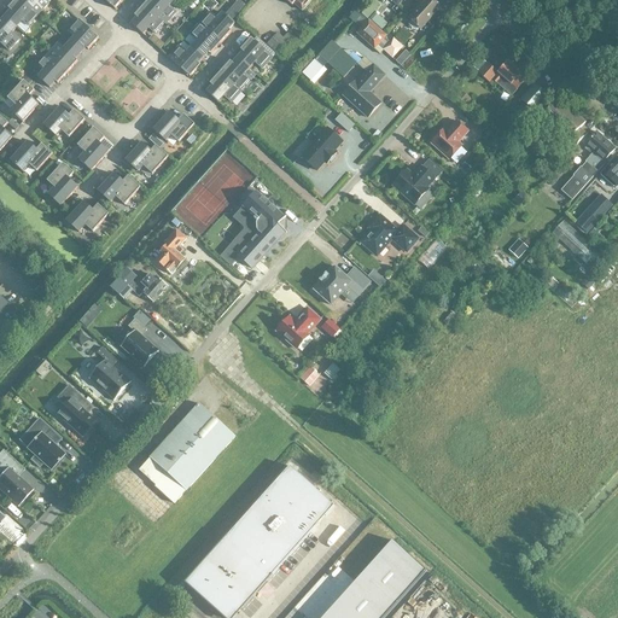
[(39,16),(21,0),(16,0),(9,9),(11,11),(5,17),(17,27),(23,22),(29,27),(39,16)]
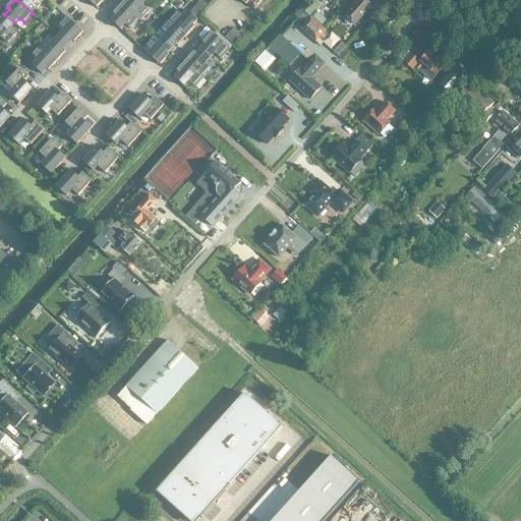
[(17,0),(33,13),(41,4),(37,0),(17,0)]
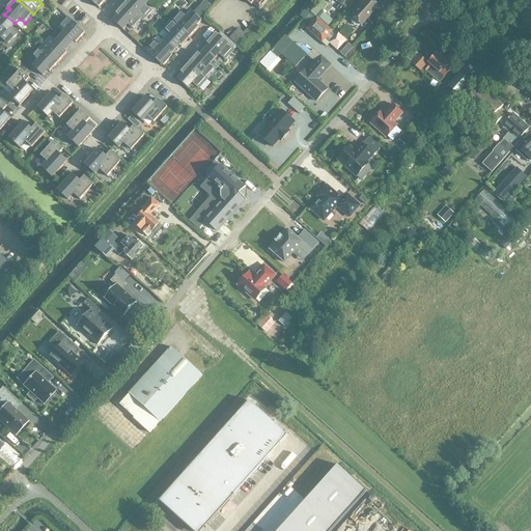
[(149,1),(148,0),(128,0),(124,4),(143,21),(151,11),(145,5),(149,1)]
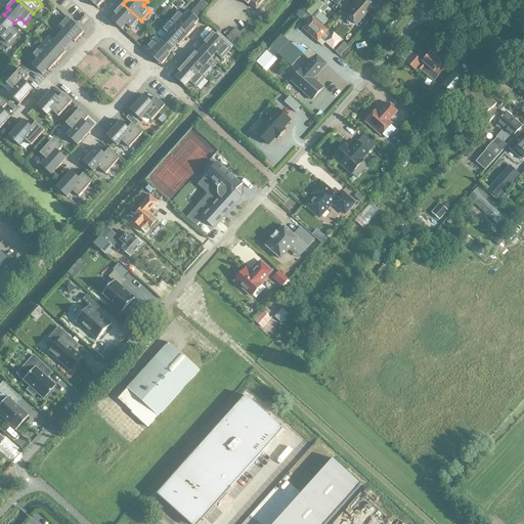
[(205,0),(202,0),(193,9),(199,14),(209,3),(205,0)]
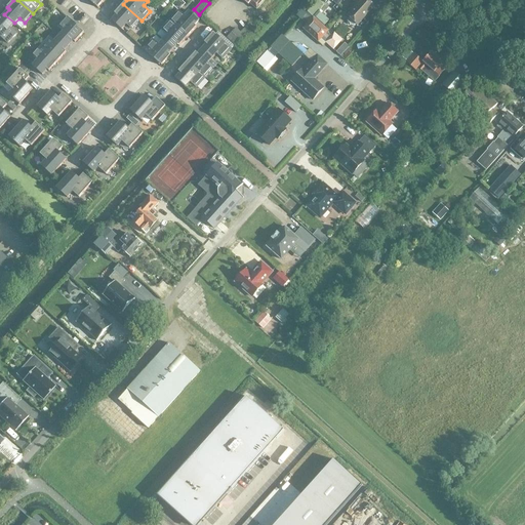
[(243,0),(248,5),(250,3),(257,9),(265,0),(243,0)]
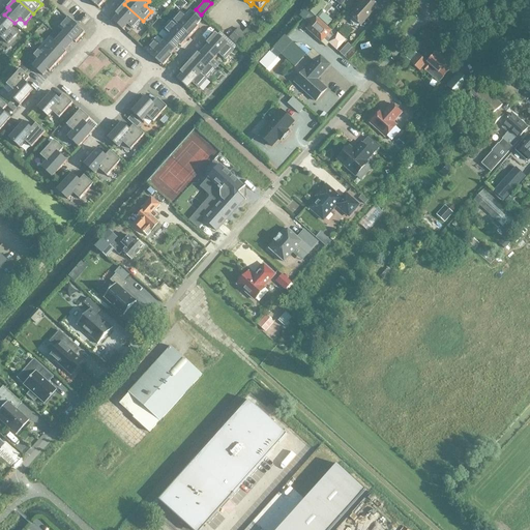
[(370,0),(365,0),(352,16),(361,24),(377,6),(370,0)]
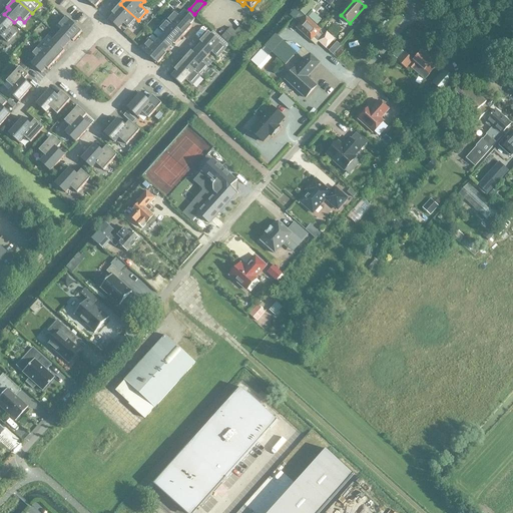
[(138,20),(120,4),(112,13),(114,15),(109,20),(119,29),(123,24),(128,28),(136,19),(137,21),(138,20)]
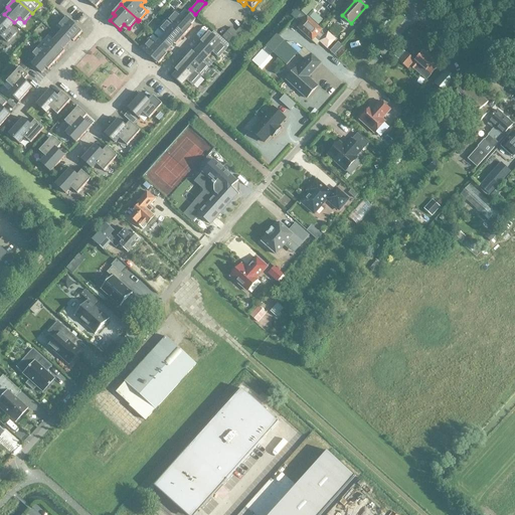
[(181,16),(175,10),(167,20),(184,36),(193,26),(191,25),(195,20),(186,11),(181,16)]
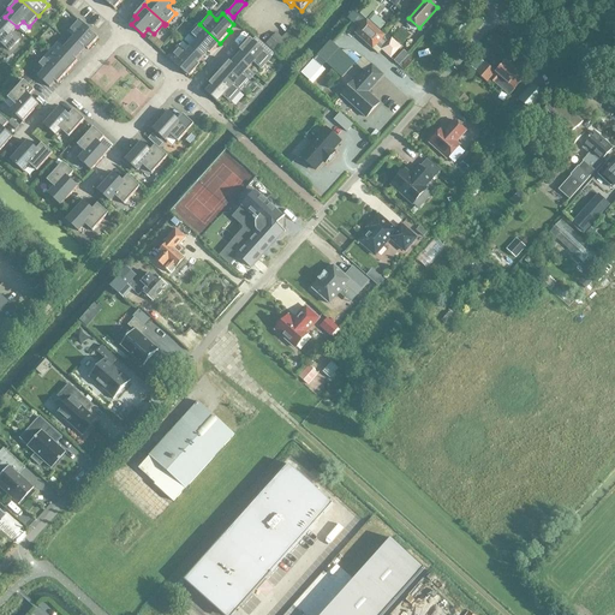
[(17,28),(17,27),(5,17),(0,23),(0,22),(0,42),(10,52),(19,40),(12,33),(17,28)]
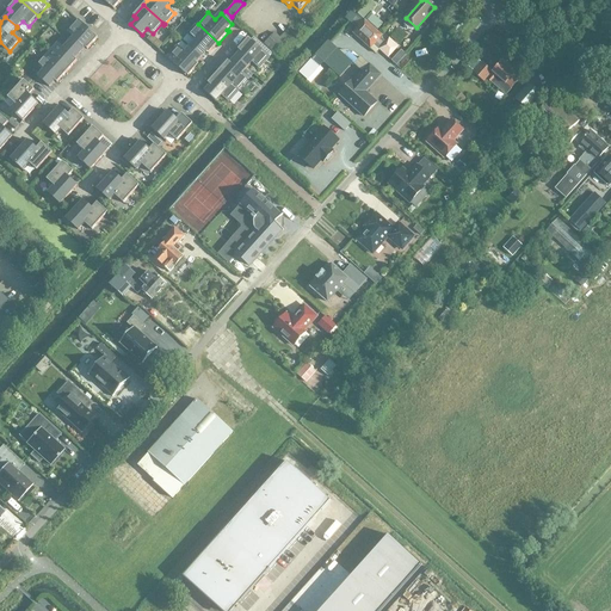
[(74,37),(68,43),(80,54),(85,48),(87,50),(98,38),(79,20),(68,32),(74,37)]
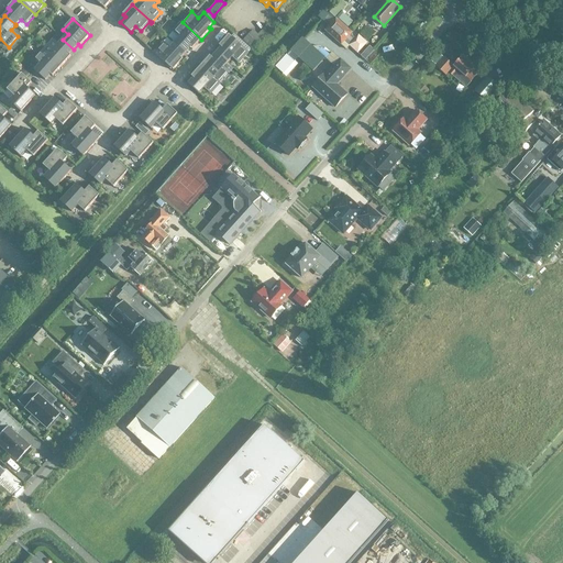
[(327,31),(342,44),(352,33),(337,20),(327,31)]
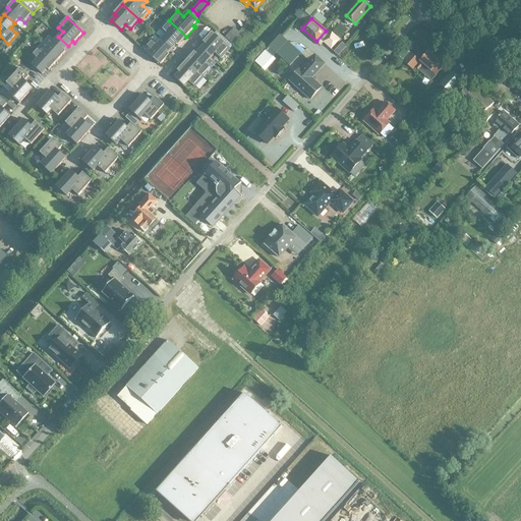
[(186,37),(169,20),(160,30),(165,34),(161,39),(172,49),(176,44),(178,46),(186,37)]
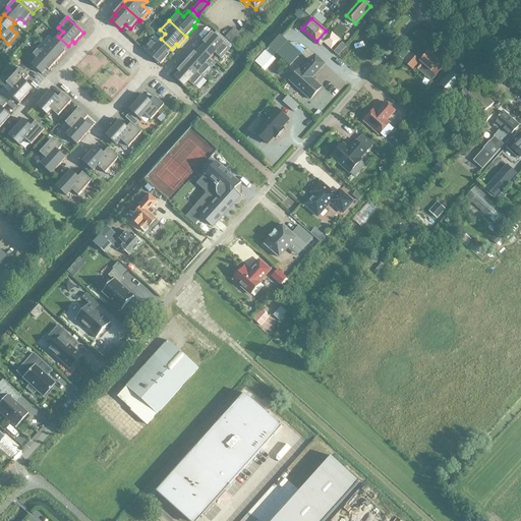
[(247,22),(239,32),(244,37),(252,26),(247,22)]
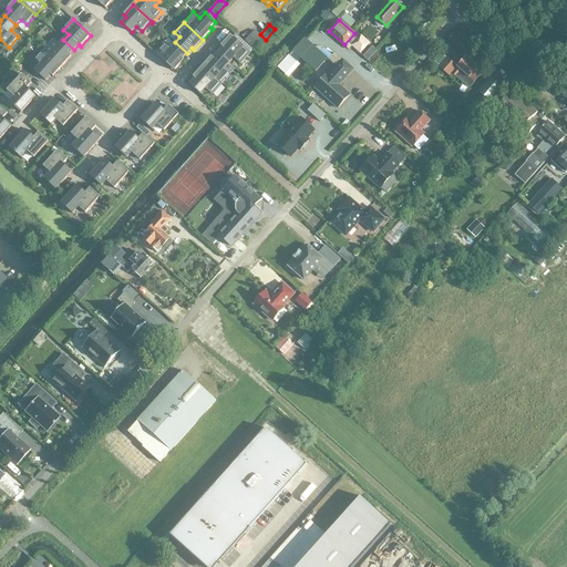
[(246,41),(256,50),(265,40),(255,31),(246,41)]
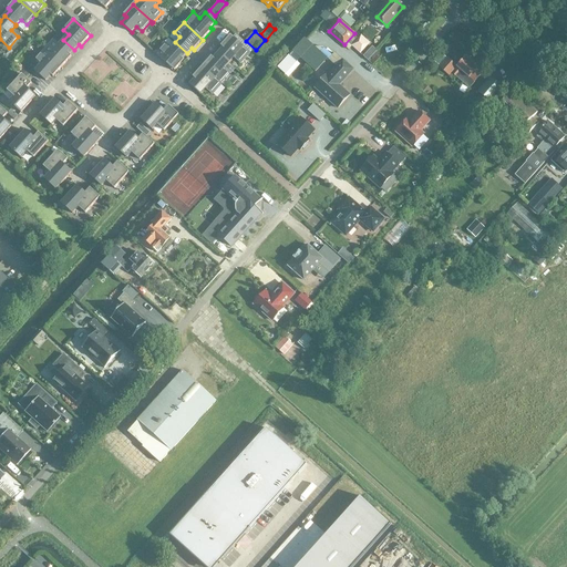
[(351,45),(360,54),(370,43),(361,34),(351,45)]
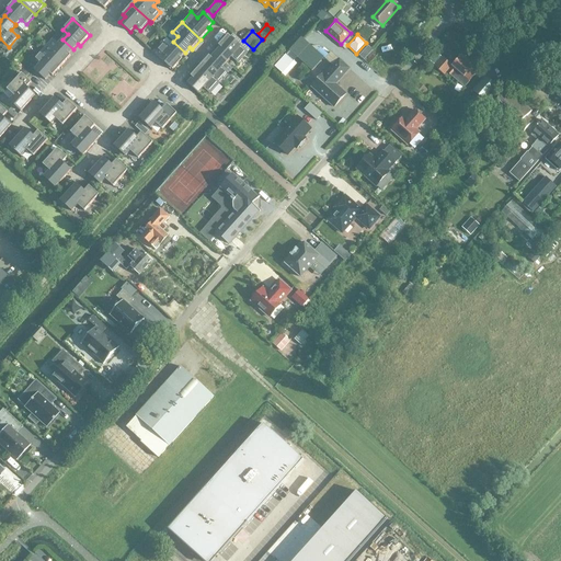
[(220,47),(216,53),(227,63),(231,57),(237,63),(247,52),(228,35),(219,46),(220,47)]
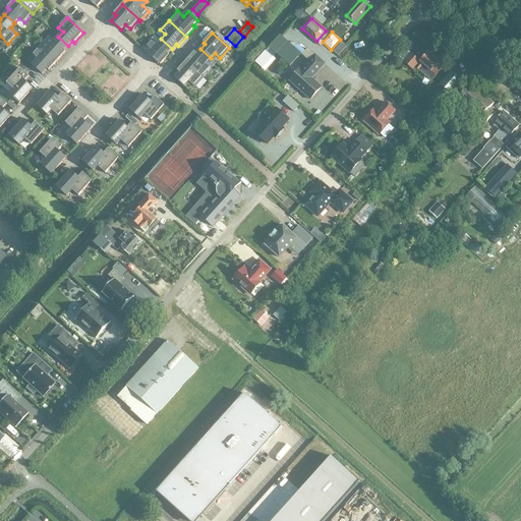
[(49,37),(41,47),(57,61),(66,52),(64,50),(68,46),(58,37),(54,42),(49,37)]
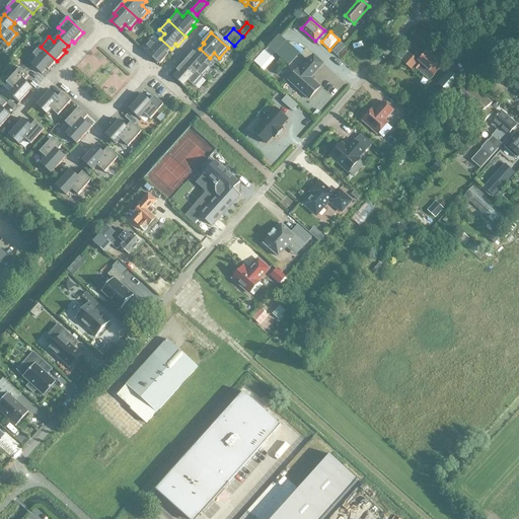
[(171,49),(160,39),(155,44),(150,40),(142,49),(160,65),(168,55),(167,54),(171,49)]
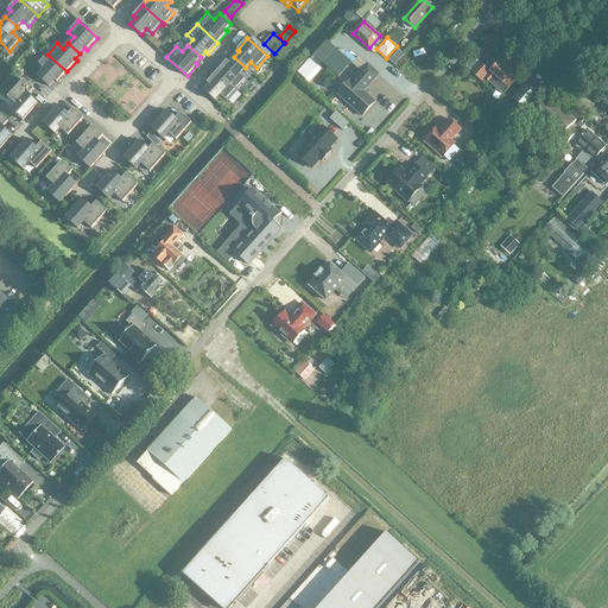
[(341,76),(354,59),(337,45),(323,62),(341,76)]
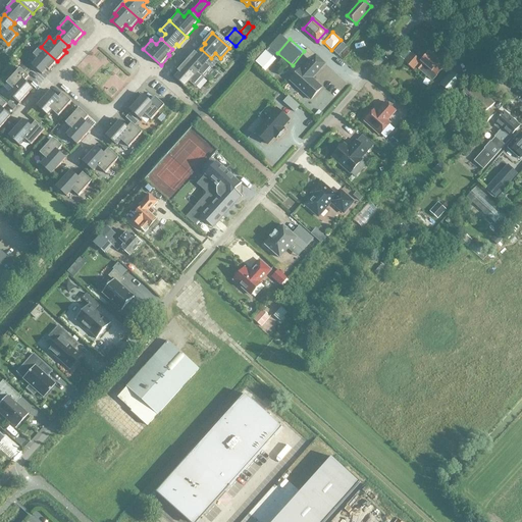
[(41,47),(33,56),(37,60),(33,65),(42,74),(47,69),(49,71),(57,61),(41,47)]
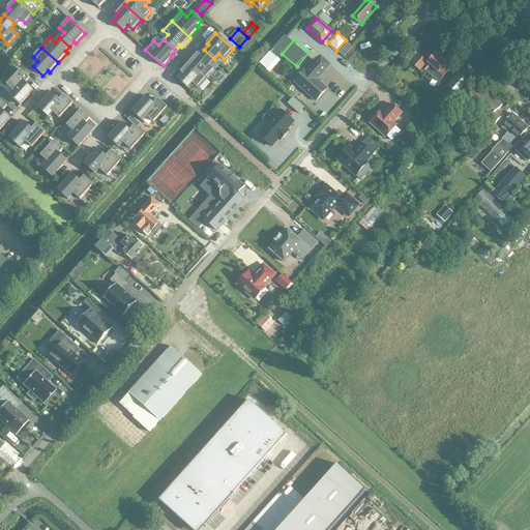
[(198,53),(189,62),(207,80),(208,79),(206,78),(214,68),(209,64),(214,59),(204,50),(200,55),(198,53)]
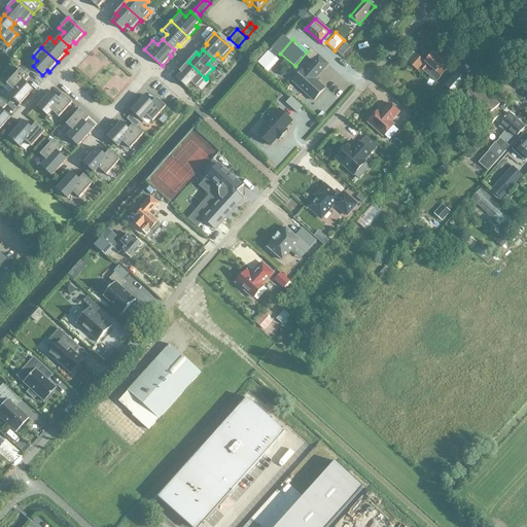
[(432,54),(424,62),(415,54),(408,62),(418,71),(420,68),(436,82),(442,77),(441,76),(447,70),(442,66),(444,63),(432,54)]
